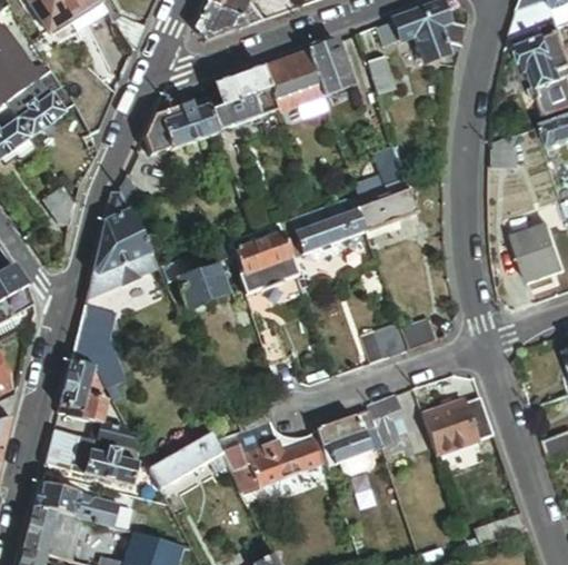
[(28,0),(48,31),(67,20),(97,0),(28,0)]
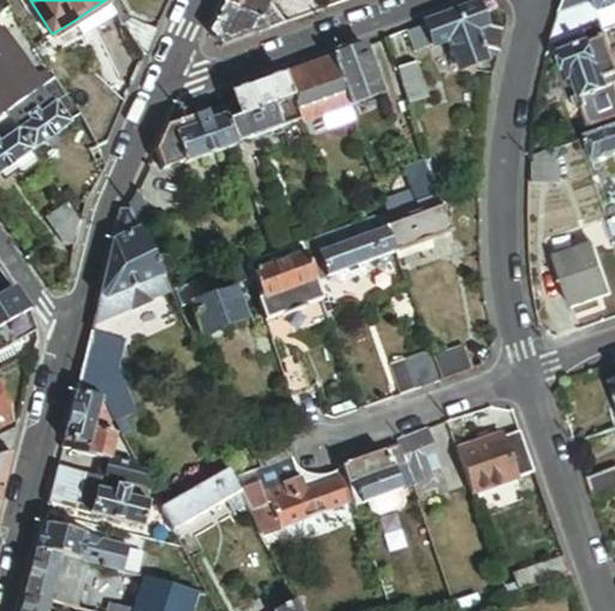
[(105,0),(72,22),(82,36),(118,12),(110,0),(105,0)]
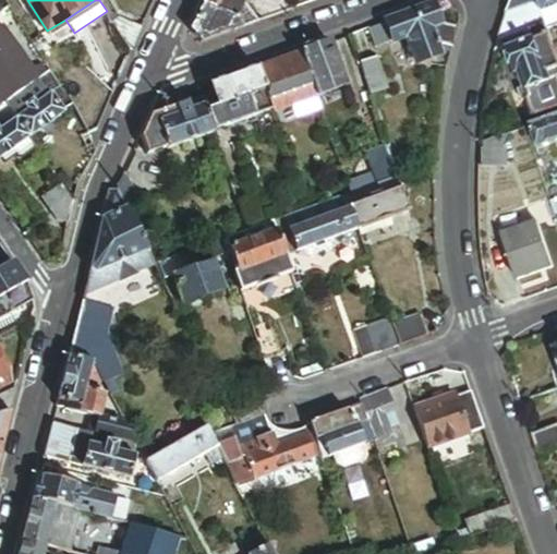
[(238,12),(204,0),(190,27),(201,41),(259,20),(246,1),(245,0),(244,0),(238,12)]
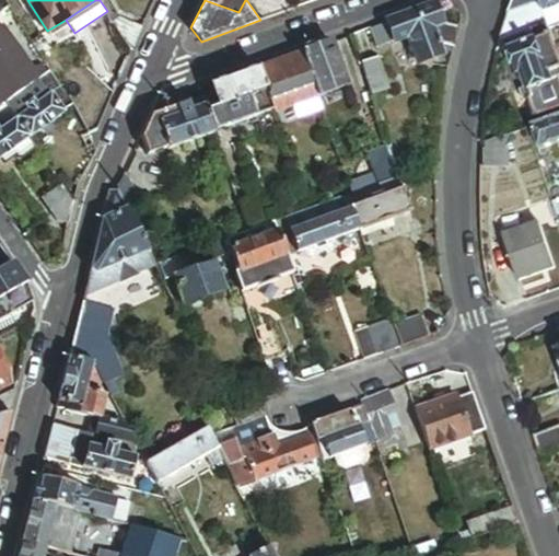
[(205,0),(239,12),(245,0),(246,0),(247,1),(247,0),(205,0)]
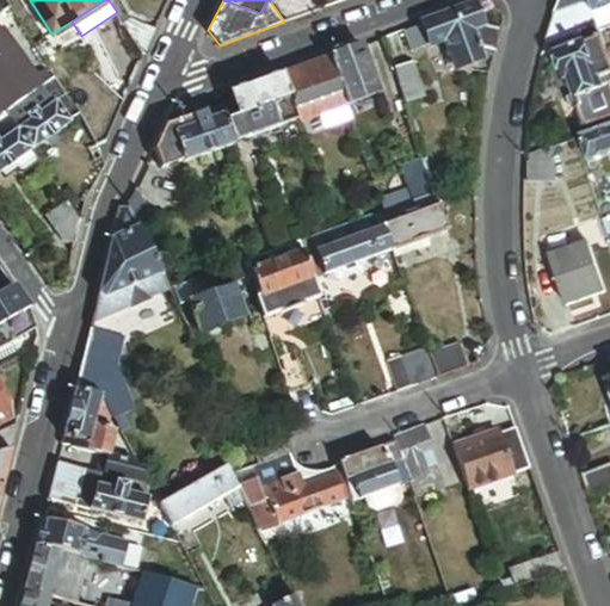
[(561,0),(558,11),(548,42),(578,31),(583,29),(589,43),(583,44),(561,53),(570,78),(573,76),(578,92),(581,103),(579,105),(585,122),(589,123),(590,125),(609,117),(609,49),(602,26),(596,8),(592,0),(561,0)]
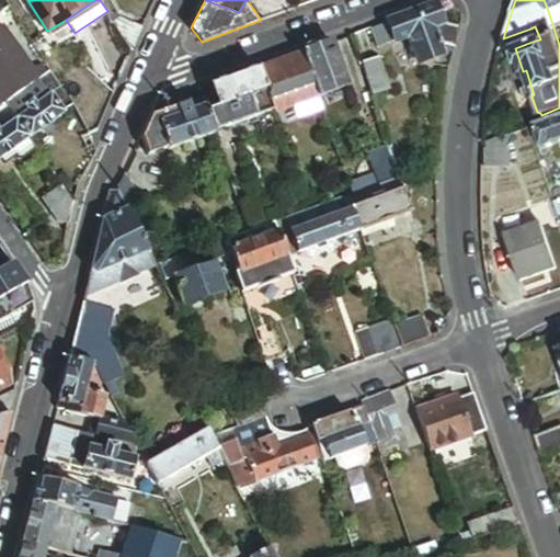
[(443,21),(436,2),(389,19),(390,22),(375,27),(380,44),(396,37),(397,38),(410,34),(420,61),(444,53),(441,45),(445,43),(456,46),(461,24),(443,21)]
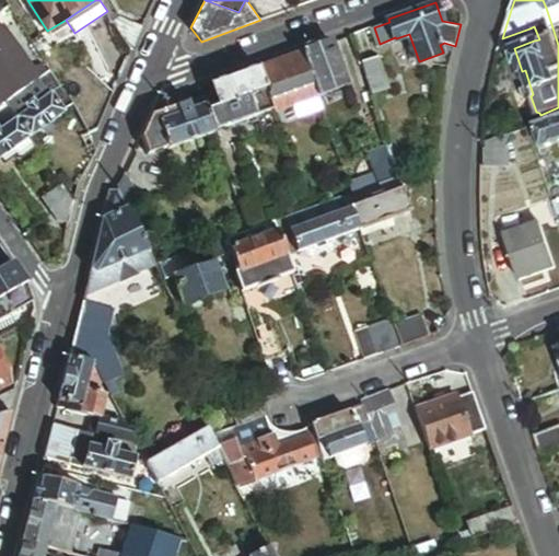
[(558,2),(546,8),(551,24),(558,21),(558,2)]
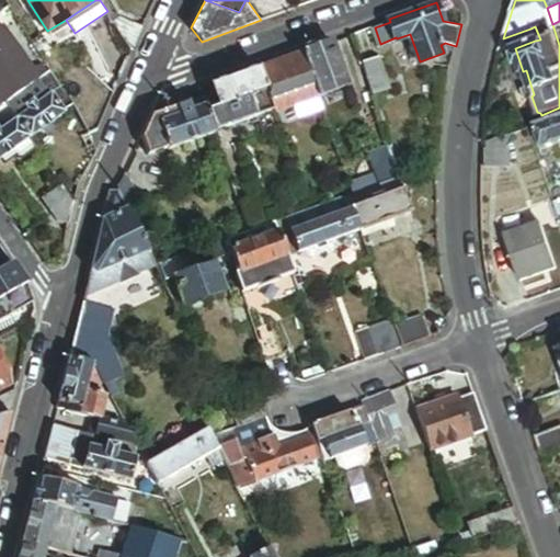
[(132,48),(143,25),(122,14),(113,20),(132,48)]
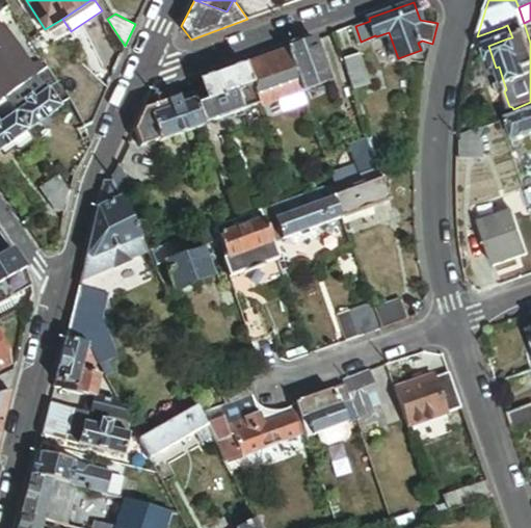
[(6,96),(37,74),(2,24),(0,25),(0,93),(3,98),(6,96)]
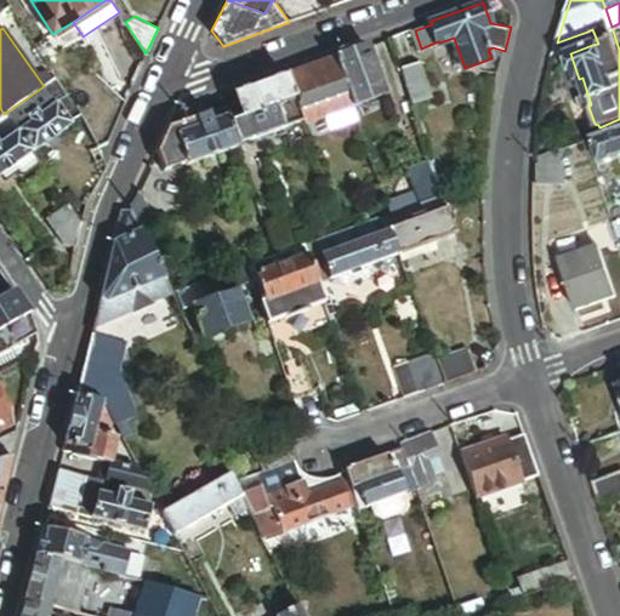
[(592,29),(587,32),(592,45),(598,44),(592,29)]
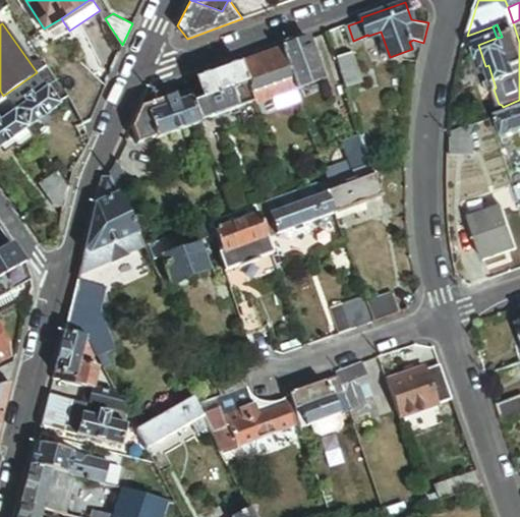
[(324,77),(309,37),(281,47),(296,88),(324,77)]
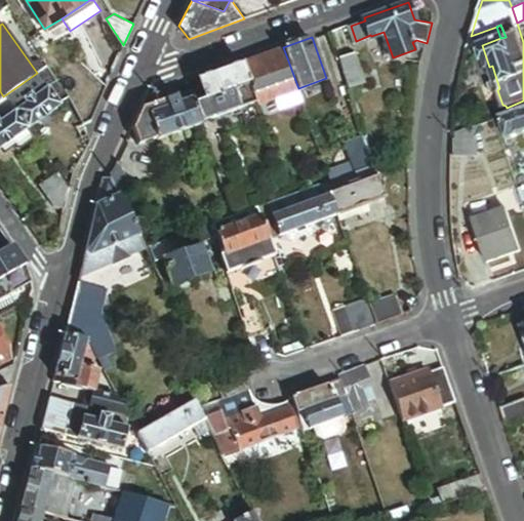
[(298,88),(283,47),(243,62),(257,102),(257,103),(276,96),(292,90),(295,102),(303,99),(298,88)]
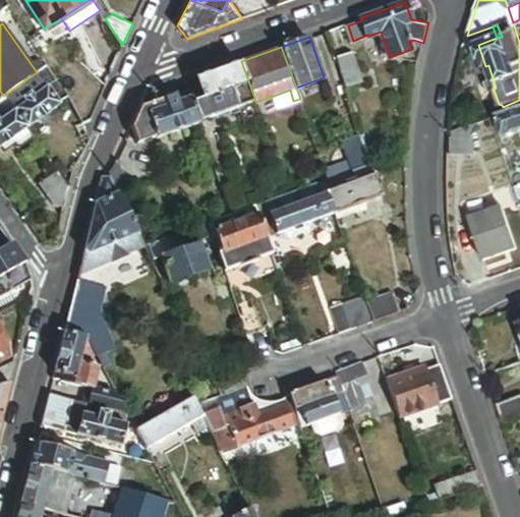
[(352,51),(337,56),(346,85),(361,80),(352,51)]
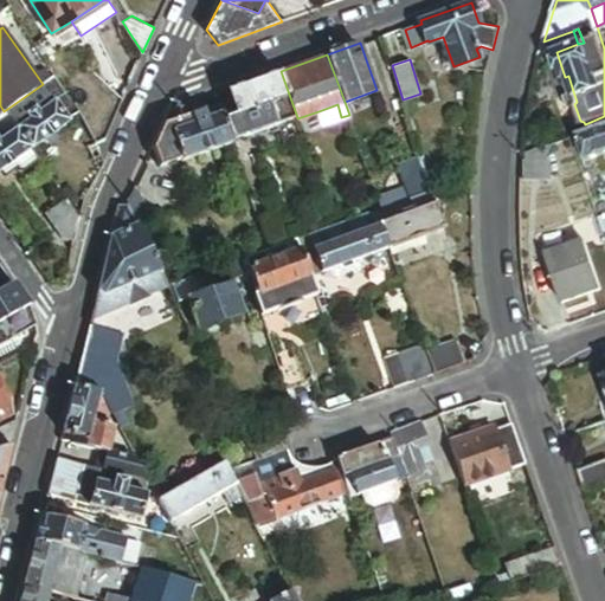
[(297,117),(281,71),(227,90),(232,105),(243,136),(259,130),(282,122),(297,117)]
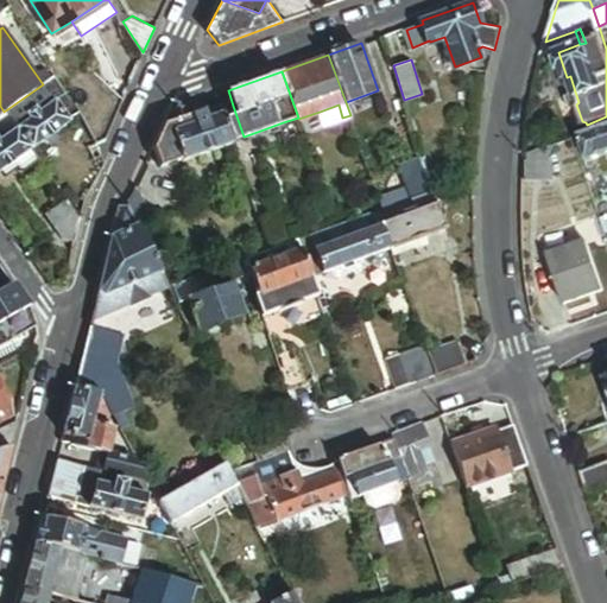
[(77,115),(55,76),(43,84),(7,109),(33,148),(46,139),(50,144),(59,138),(56,133),(73,121),(71,119),(77,115)]
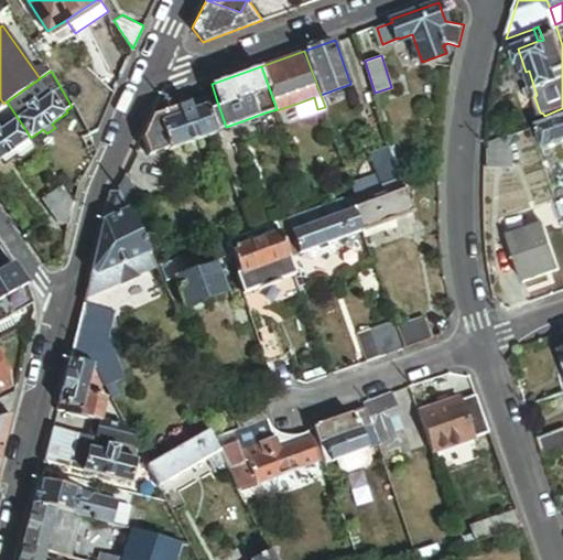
[(531,99),(534,97),(537,95),(533,85),(527,88),(531,99)]
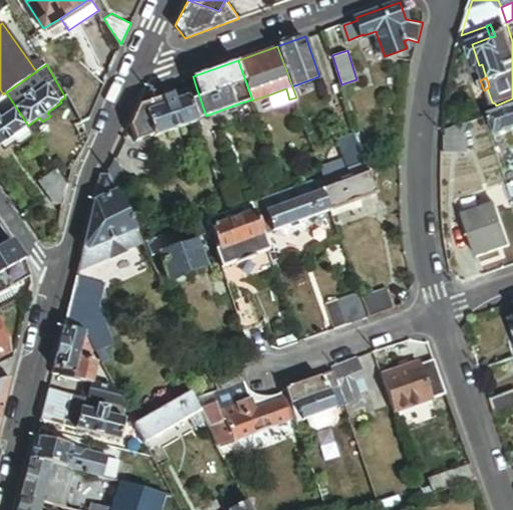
[(170,93),(167,86),(153,91),(155,98),(141,104),(131,124),(137,141),(155,135),(155,136),(198,120),(197,118),(188,93),(186,87),(170,93)]
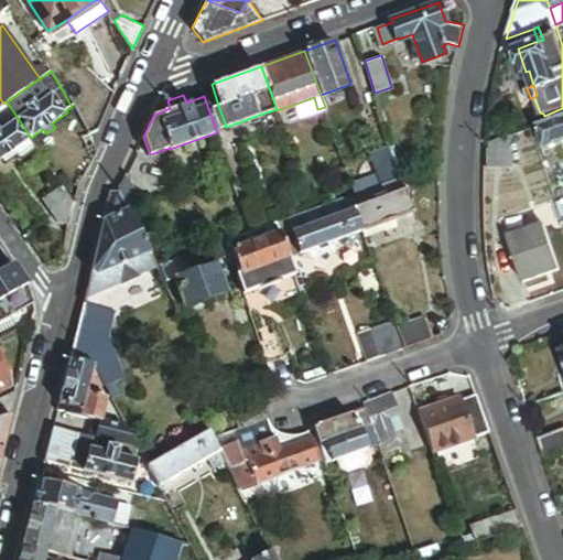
[(301,116),(317,109),(314,97),(296,104),(301,116)]
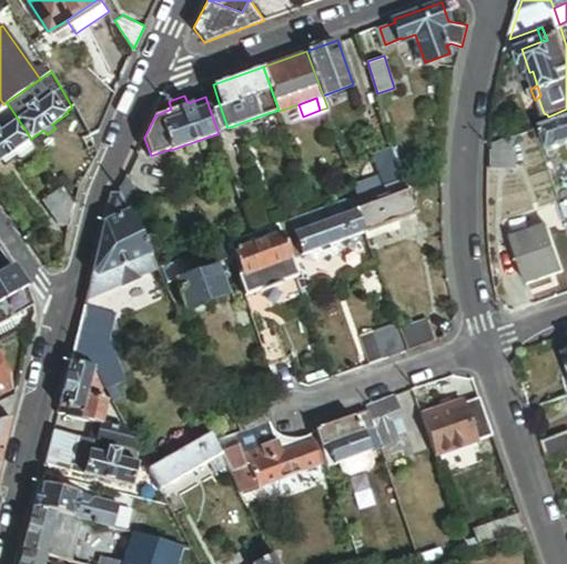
[(218,99),(208,103),(218,131),(228,128),(218,99)]
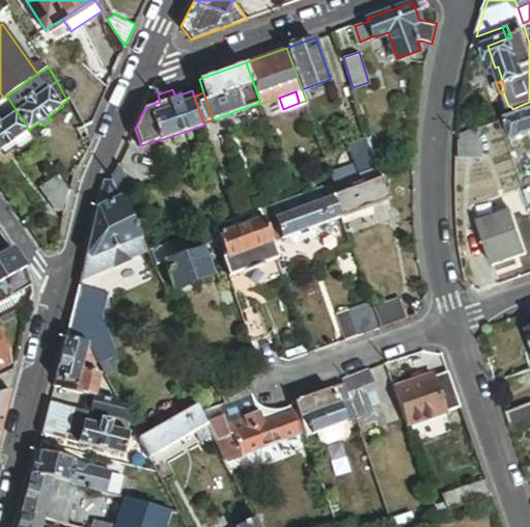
[(3,98),(0,100),(0,149),(12,141),(18,149),(21,149),(35,139),(29,130),(6,95),(3,98)]
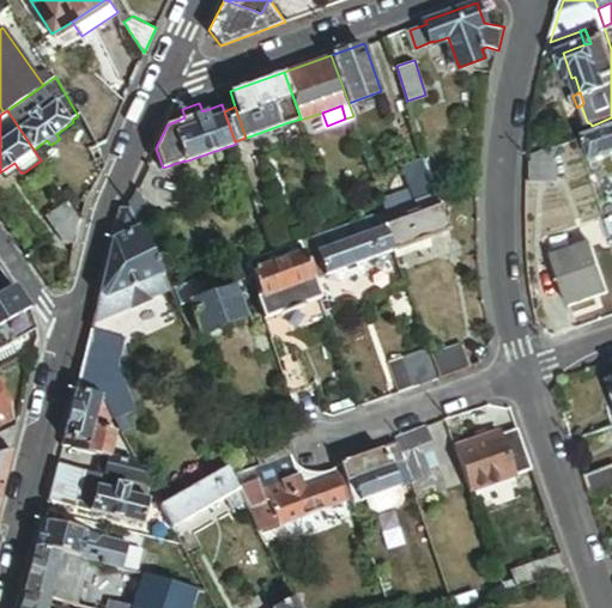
[(288,129),(285,123),(262,132),(264,138),(288,129)]
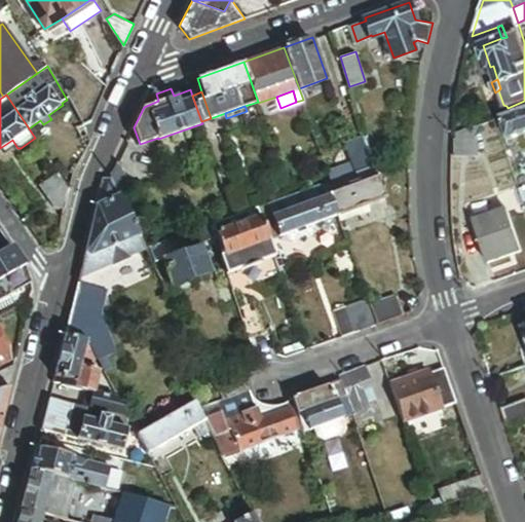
[(524,107),(501,116),(496,118),(498,125),(504,123),(510,138),(524,132),(524,107)]
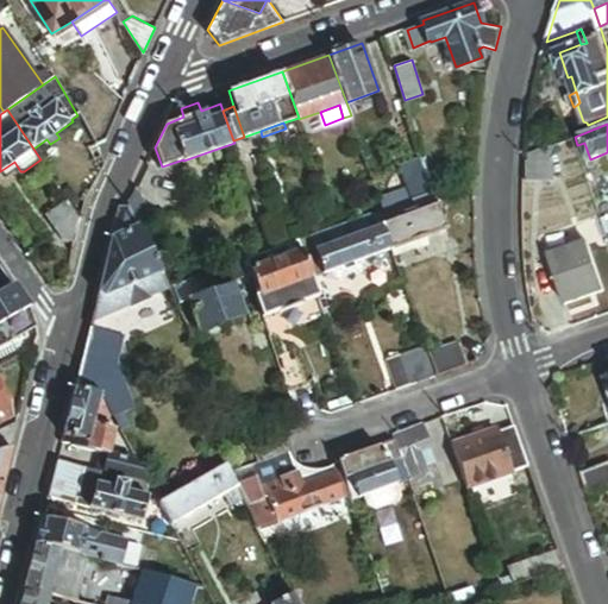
[(83,125),(77,129),(81,137),(88,132),(83,125)]
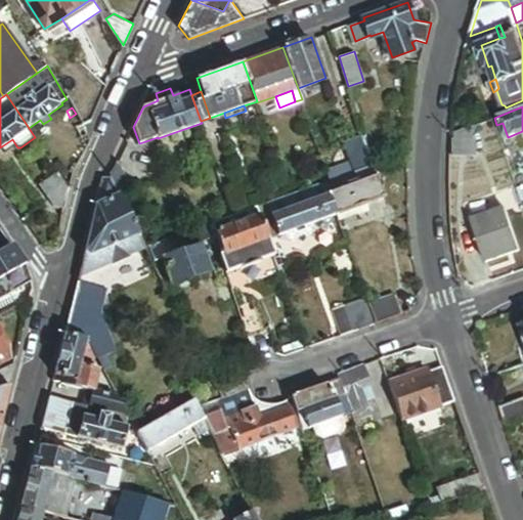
[(474,125),(454,132),(453,152),(480,154),(474,125)]
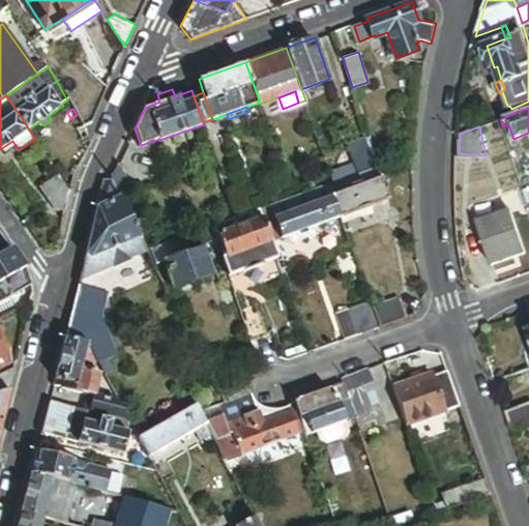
[(358,173),(377,167),(368,137),(349,142),(358,173)]
